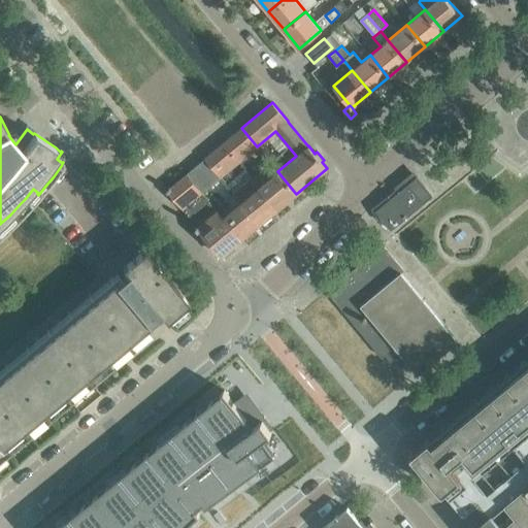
[(223,143),(238,162),(257,146),(241,128),(223,143)]
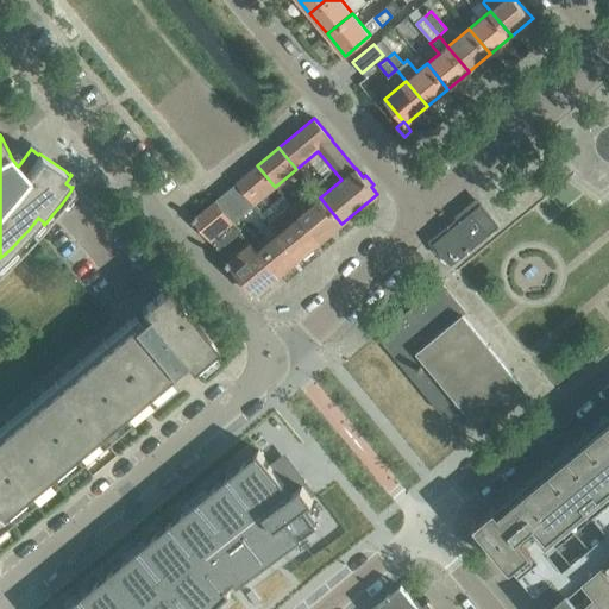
[(257,165),(236,183),(255,205),(275,187),(257,165)]
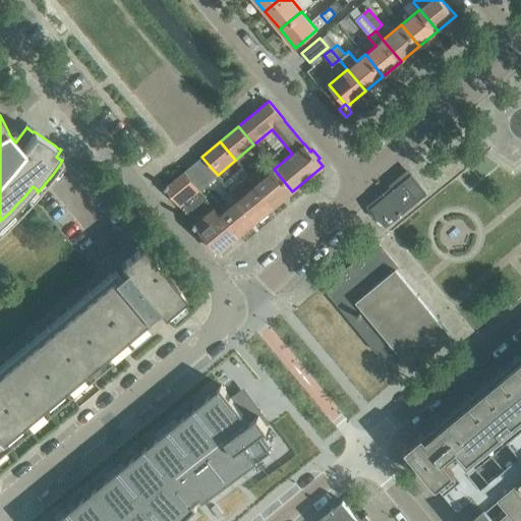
[(184,171),(199,189),(218,175),(201,157),(184,171)]
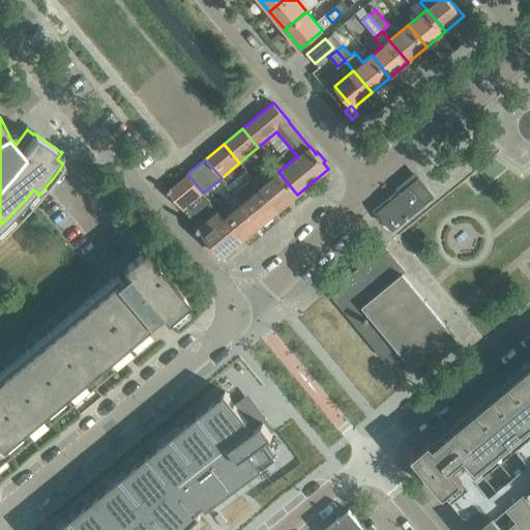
[(297,195),(278,172),(261,187),(278,210),(297,195)]
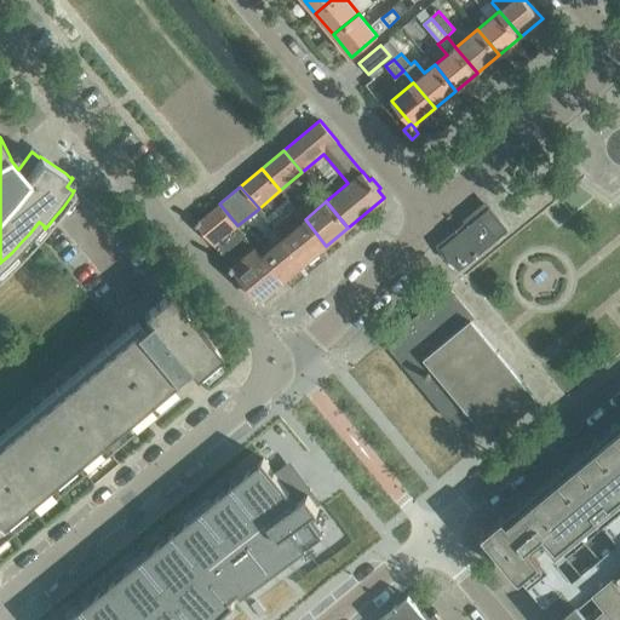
[(262,254),(263,254),(256,246),(254,246),(237,225),(219,204),(197,220),(195,223),(197,225),(214,246),(216,246),(230,264),(230,265),(234,269),(260,300),(263,298),(265,302),(276,293),(273,290),(283,281),(262,254)]
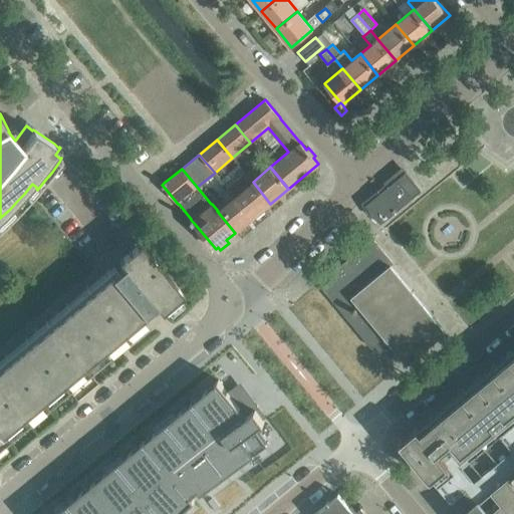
[(406,172),(397,179),(412,198),(422,190),(406,172)]
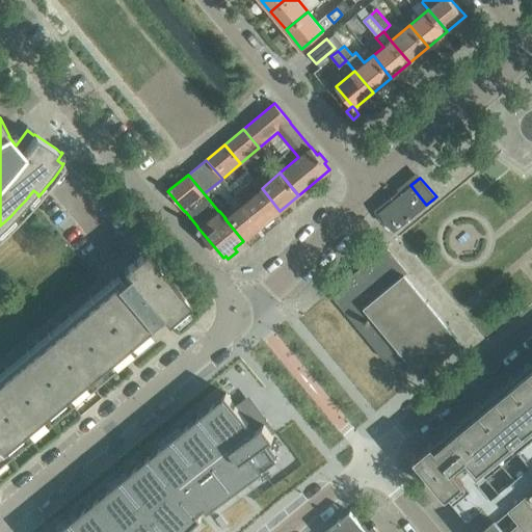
[(426,205),(410,185),(378,212),(384,222),(394,231),(426,205)]
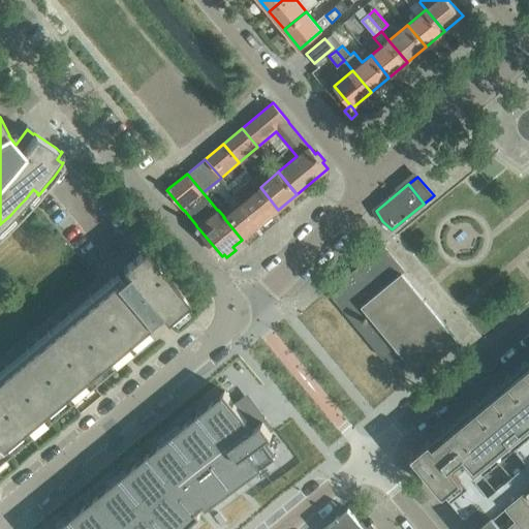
[(278,210),(260,187),(242,203),(260,224),(278,210)]
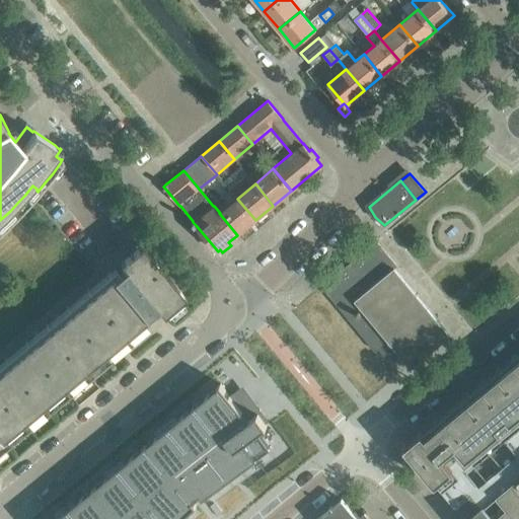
[(255,220),(237,199),(220,213),(219,213),(237,235),(238,235),(237,234),(255,220)]
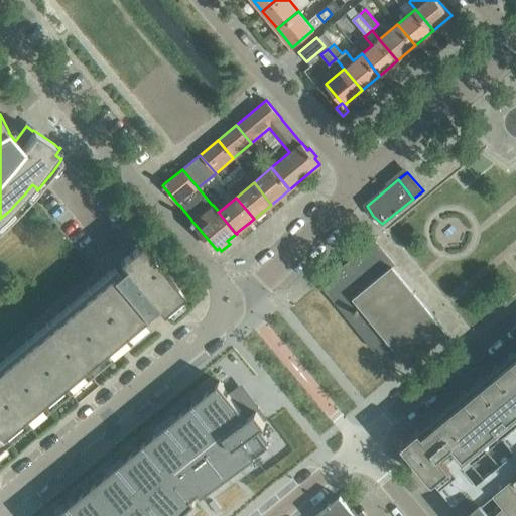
[(343,265),(319,284),(373,349),(386,338),(408,364),(447,332),(392,266),(394,264),(374,239),(351,258),(352,260),(345,267),(343,265)]
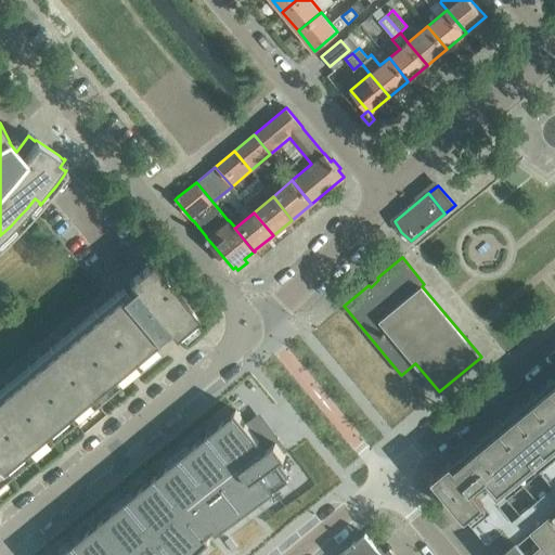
[(0,480),(7,475),(7,474),(2,468),(157,340),(156,339),(167,330),(173,337),(197,318),(151,261),(127,281),(132,287),(121,297),(120,296),(0,395),(0,480)]
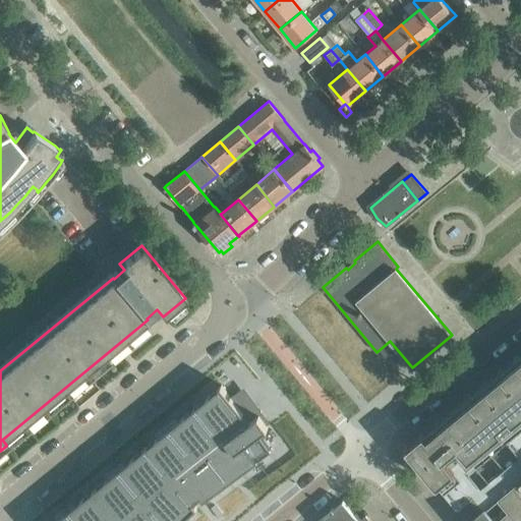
[(453,407),(452,407),(452,408),(453,409),(439,421),(437,420),(438,422),(437,422),(441,427),(426,439),(423,435),(422,435),(421,433),(420,433),(421,436),(407,448),(406,446),(405,447),(406,449),(405,450),(405,451),(407,450),(418,464),(417,465),(417,466),(419,465),(437,486),(463,464),(452,451),(457,447),(459,450),(461,449),(457,444),(520,390),(520,353),(517,357),(515,355),(515,356),(516,357),(501,369),(500,368),(499,368),(500,370),(485,383),(484,382),(483,382),(484,384),(469,396),(468,394),(467,395),(469,397),(454,409),(453,407)]
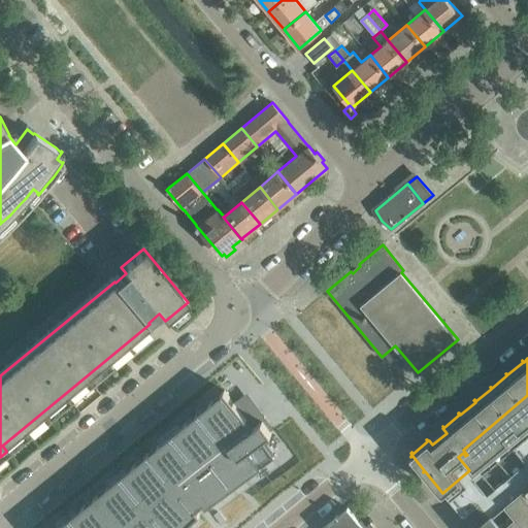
[(237,406),(234,402),(224,390),(221,392),(208,403),(199,410),(196,414),(183,424),(173,431),(170,434),(161,441),(147,452),(144,455),(131,465),(122,473),(119,475),(109,484),(96,494),(93,497),(80,507),(70,515),(68,518),(59,525),(54,527),(184,527),(185,527),(197,516),(200,513),(196,509),(203,502),(205,506),(207,504),(274,456),(262,439),(271,432),(270,430),(262,420),(246,400),(237,406)]
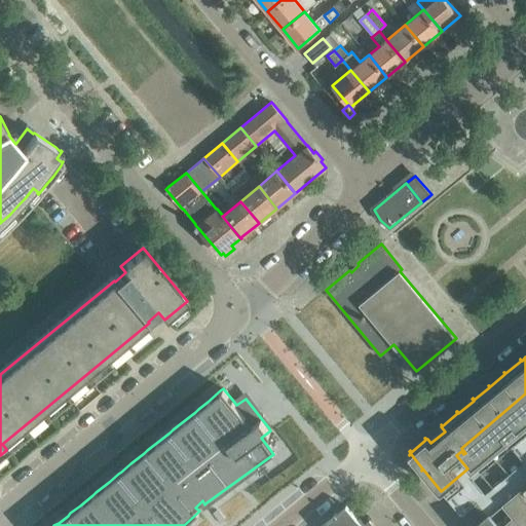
[(523,525),(524,525),(525,524),(525,483),(503,502),(522,525),(523,525)]
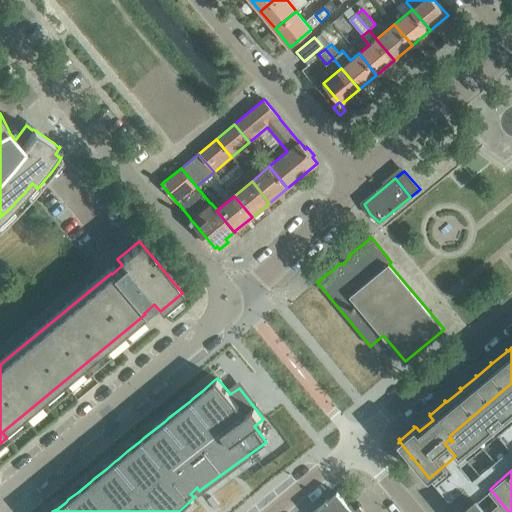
[(508,511),(490,489),(461,511),(508,511)]
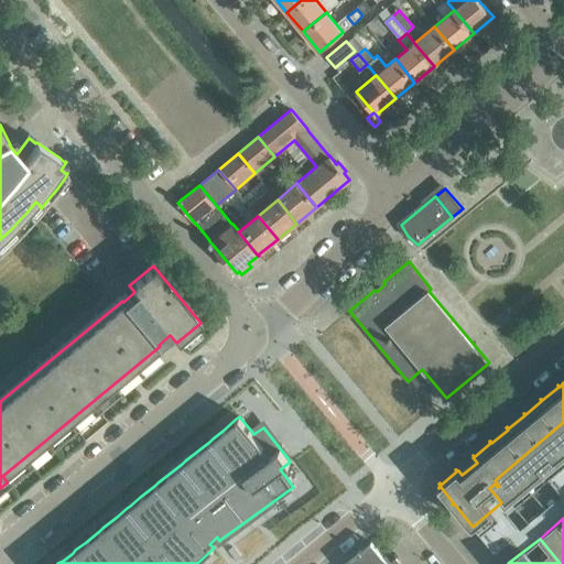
[(400,563),(397,560),(398,560),(397,559),(389,563),(371,542),(360,551),(360,550),(357,552),(358,553),(344,563),(400,563)]
